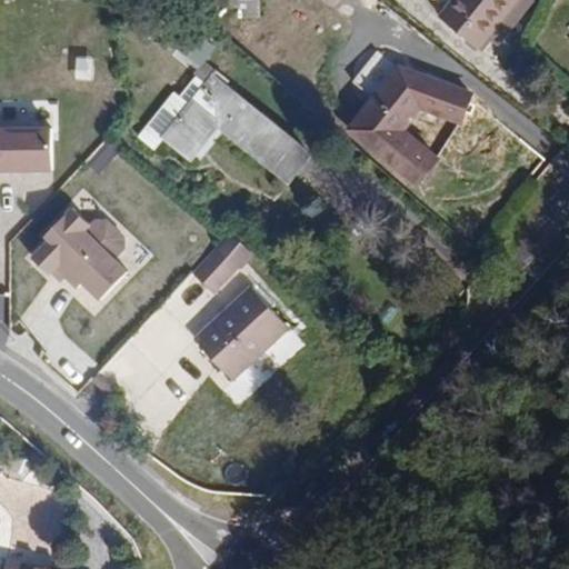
[(220,0),(220,16),(258,17),(258,0),(220,0)]
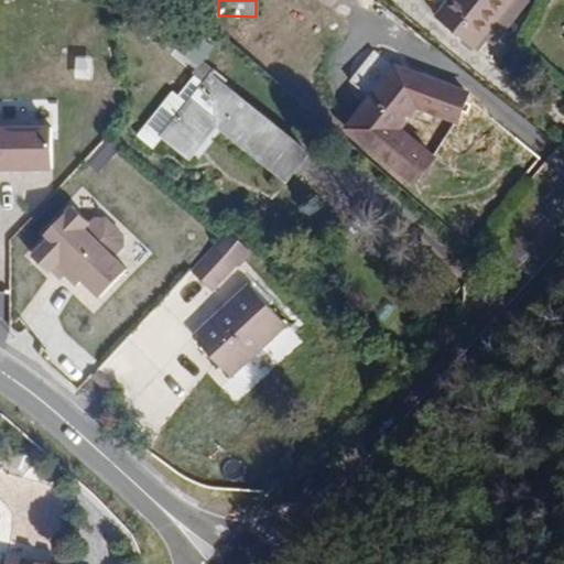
[(496,46),(530,2),(527,0),(448,0),(437,14),(478,50),(488,40),(496,46)]
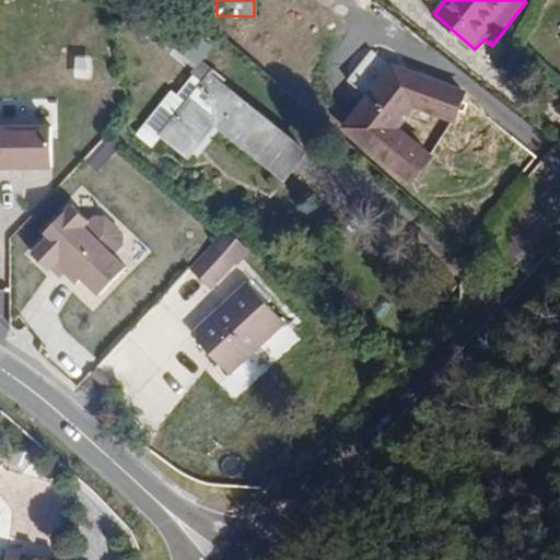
[(190,28),(174,55),(196,69),(212,42),(190,28)]
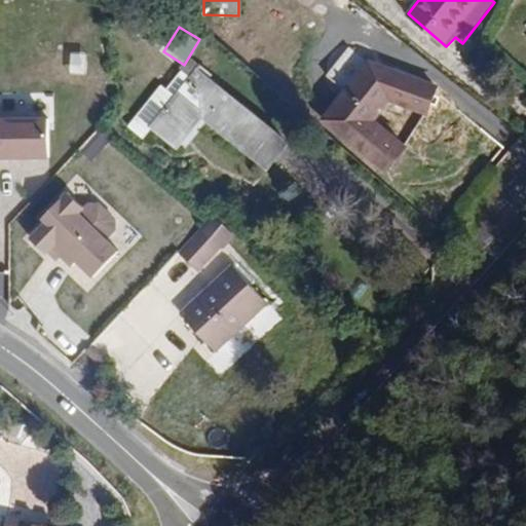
[(382,177),(407,145),(376,117),(386,102),(427,114),(438,85),(367,60),(322,120),(382,177)]
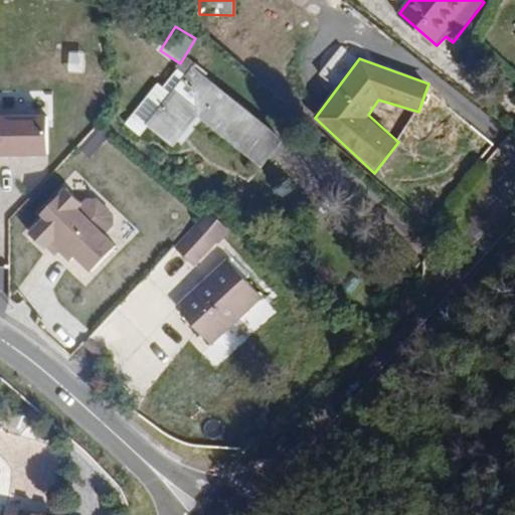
[(252,159),(277,132),(196,61),(148,119),(171,140),(196,111),(252,159)]
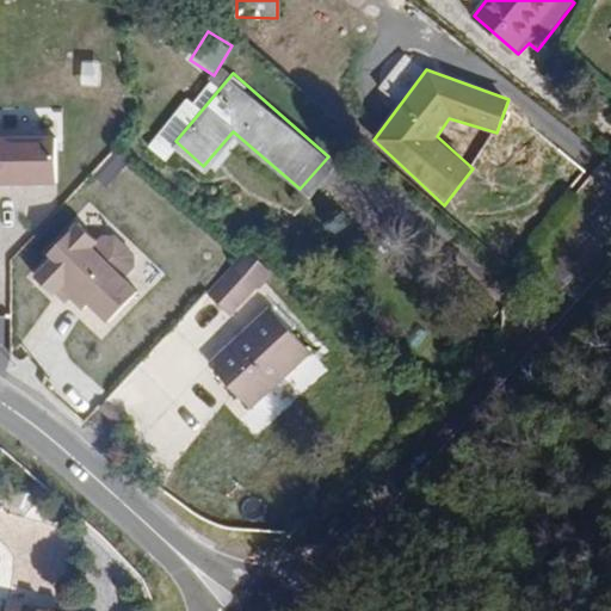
[(57,134),(0,134),(0,180),(59,180),(57,134)]
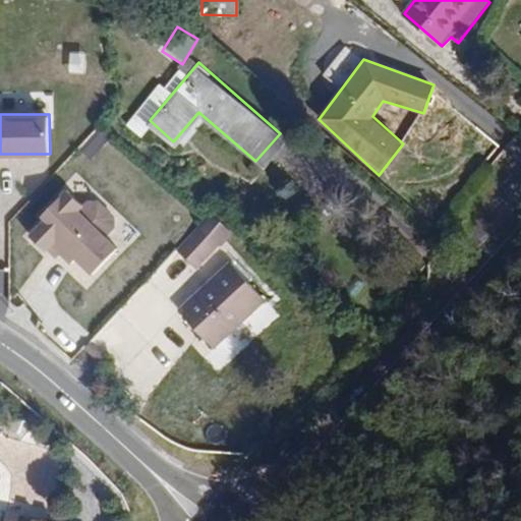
[(92,159),(112,135),(98,124),(77,148),(92,159)]
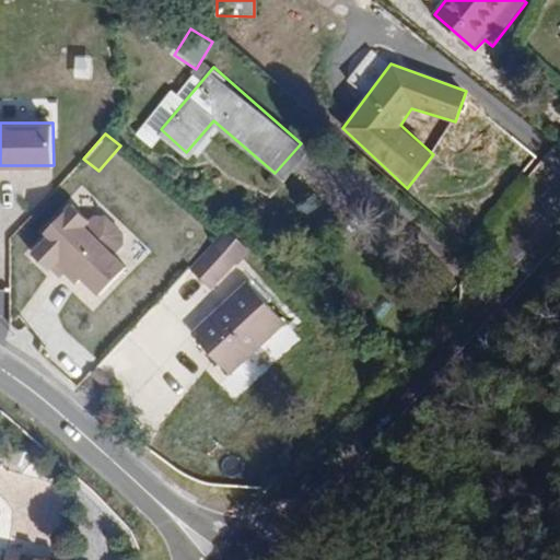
[(79,209),(70,200),(42,231),(47,236),(33,251),(50,268),(62,264),(78,279),(81,275),(101,293),(130,264),(117,252),(125,245),(124,235),(106,214),(95,216),(90,221),(79,209)]
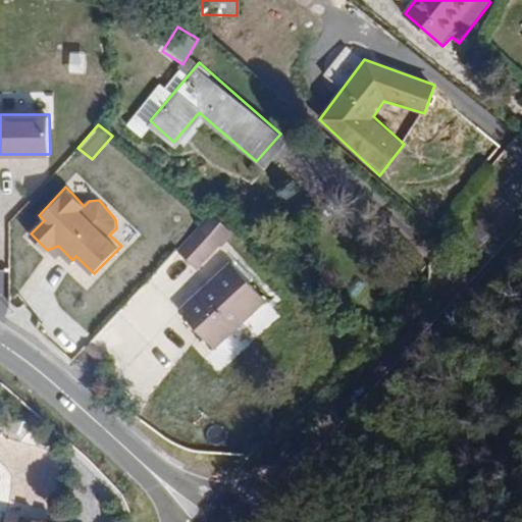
[(208,214),(176,249),(199,268),(229,233),(208,214)]
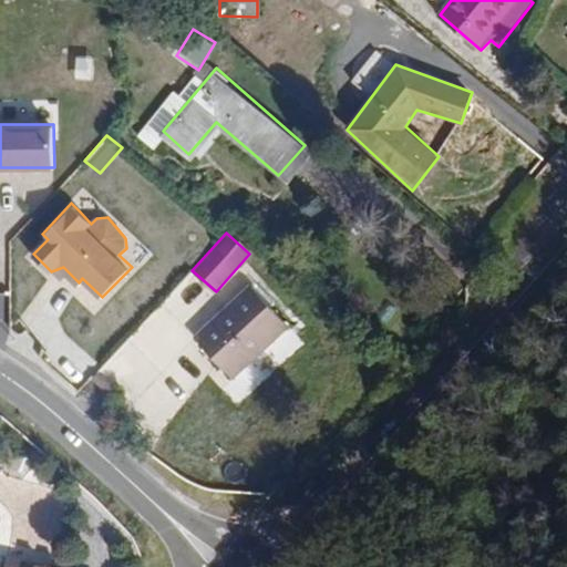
[(232,379),(288,327),(250,286),(194,338),(232,379)]
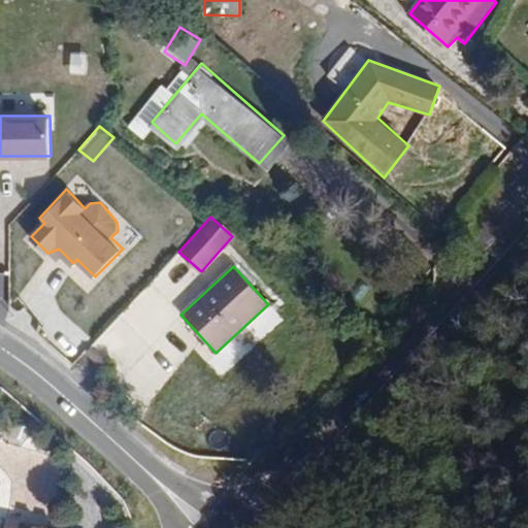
[(51,527),(6,517),(3,527),(51,527)]
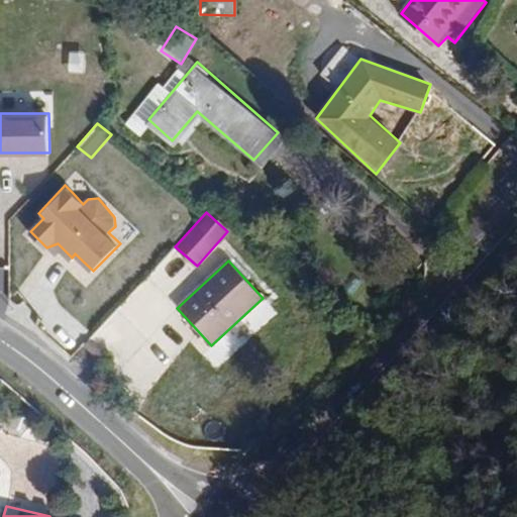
All buildings are outlined.
